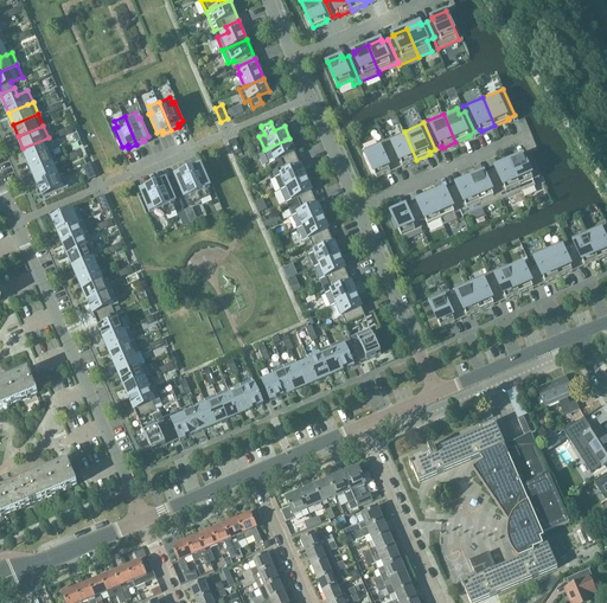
[(396,166),(402,164),(403,166),(416,160),(404,132),(384,140),(396,166)]
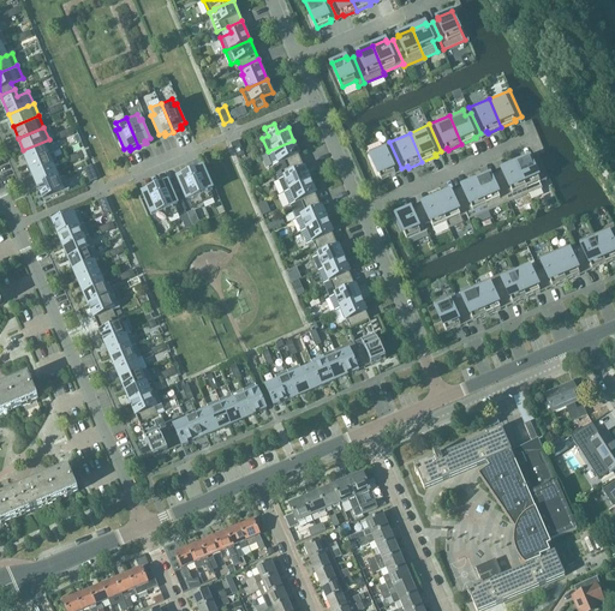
[(239,138),(231,142),(238,156),(245,153),(239,138)]
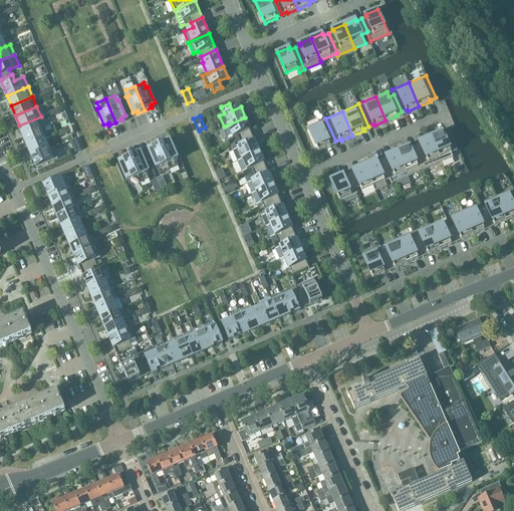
[(19,125),(24,136),(45,126),(41,116),(19,125)]
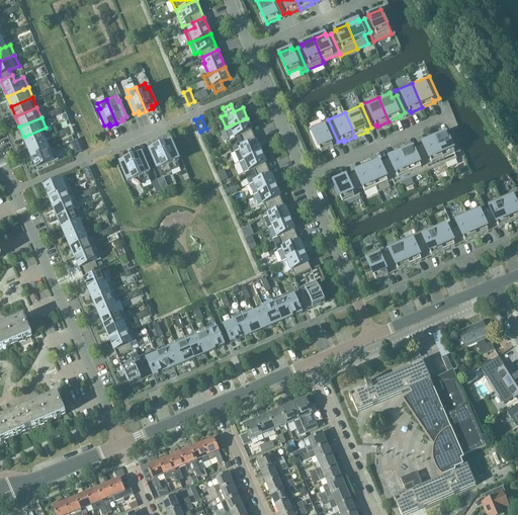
[(231,139),(235,137),(236,136),(239,142),(242,140),(254,135),(247,118),(226,127),(231,139)]
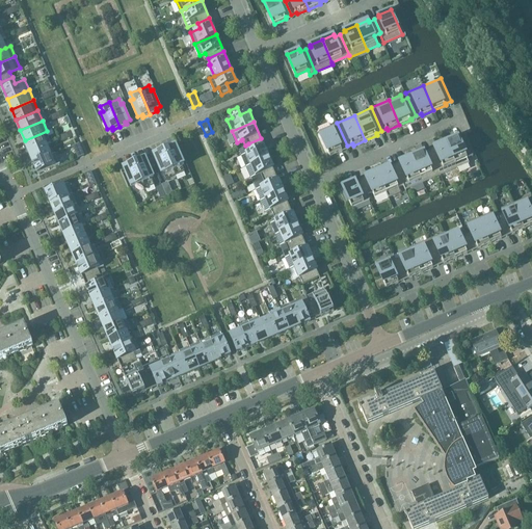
[(330,155),(342,150),(342,148),(347,146),(337,123),(319,130),(330,155)]
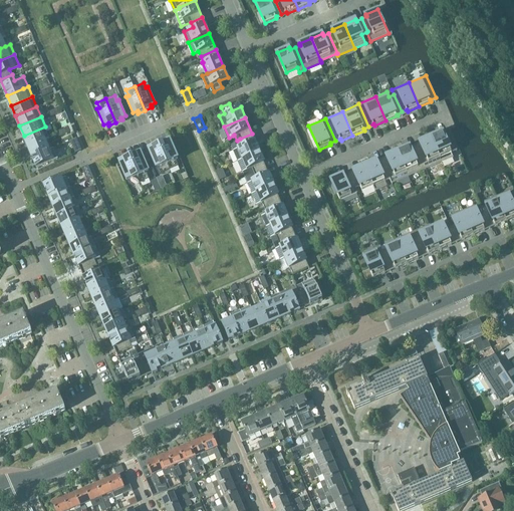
[(45,126),(24,136),(28,146),(44,139),(49,137),(45,126)]
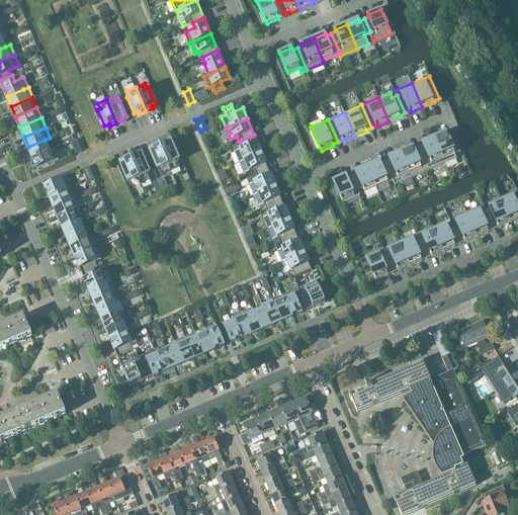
[(435,138),(445,162),(457,157),(455,152),(460,150),(453,132),(447,135),(446,133),(435,138)]
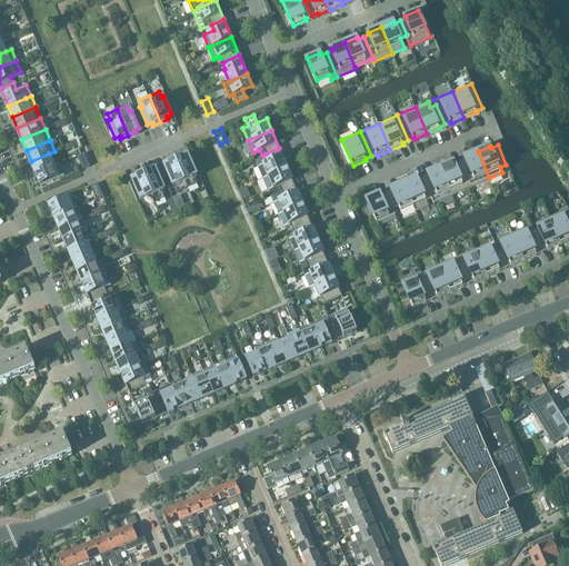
[(279,148),(266,154),(262,156),(265,161),(258,165),(263,177),(287,166),(279,148)]
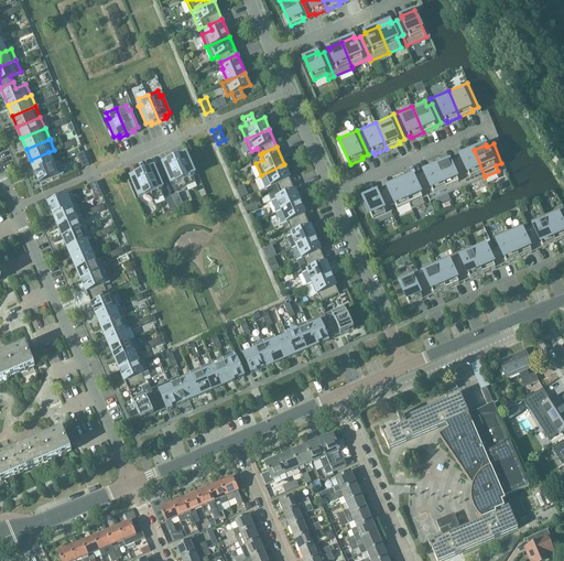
[(89,163),(84,150),(77,152),(83,165),(89,163)]
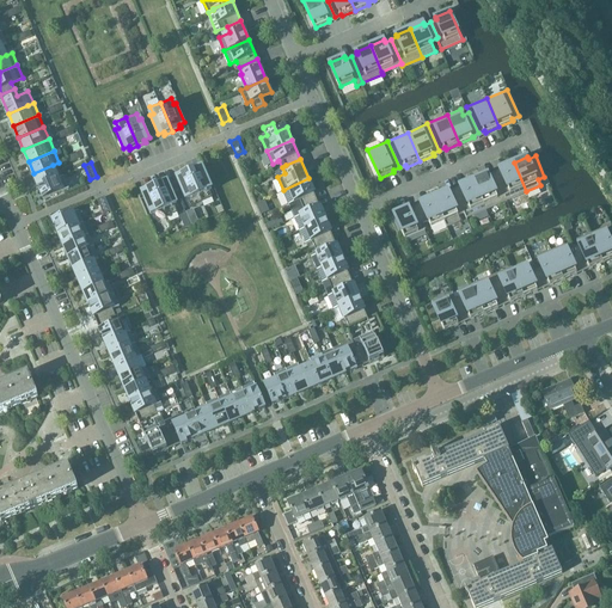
[(514,163),(500,169),(501,170),(495,173),(505,194),(507,200),(526,191),(514,163)]
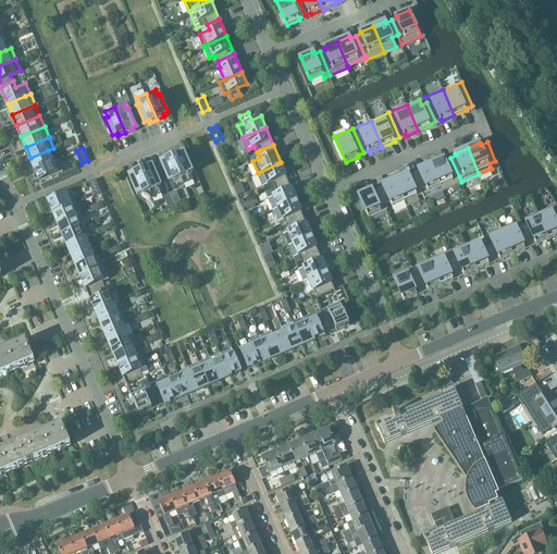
[(53,160),(48,150),(31,158),(35,169),(53,160)]
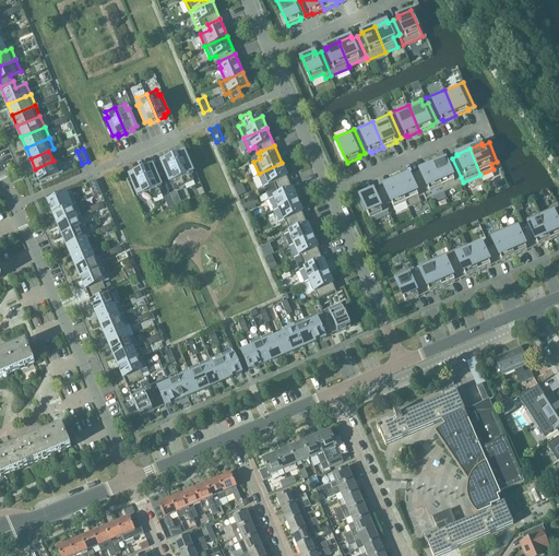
[(181,153),(174,156),(185,182),(194,178),(191,173),(194,172),(187,154),(181,156),(180,154),(181,154),(181,153)]
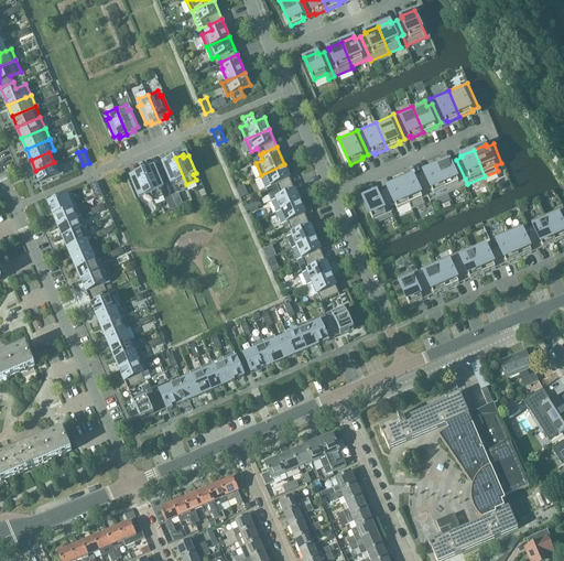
[(176,189),(186,184),(175,158),(167,161),(167,162),(169,162),(169,164),(164,165),(172,184),(174,183),(176,189)]
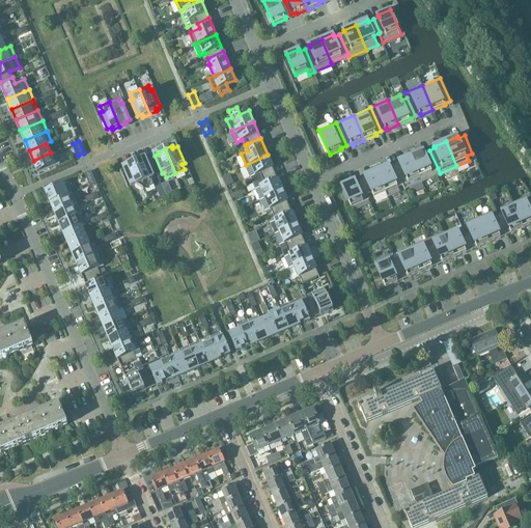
[(55,150),(51,153),(33,161),(37,171),(60,162),(55,150)]
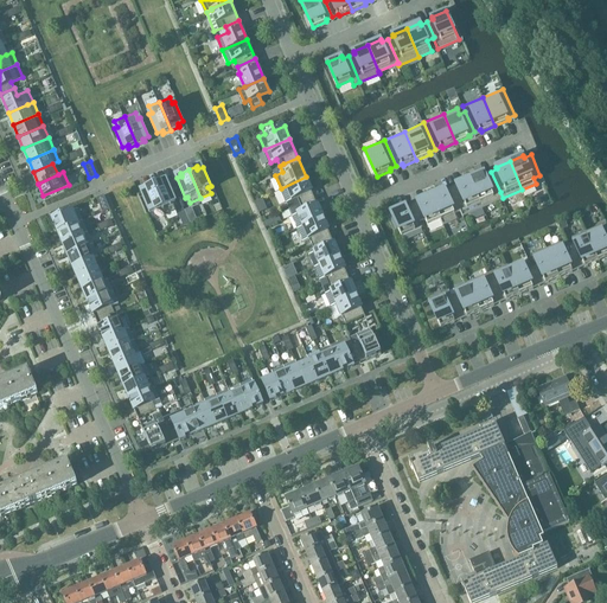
[(503,198),(500,192),(491,172),(485,174),(484,172),(471,178),(483,206),(503,198)]
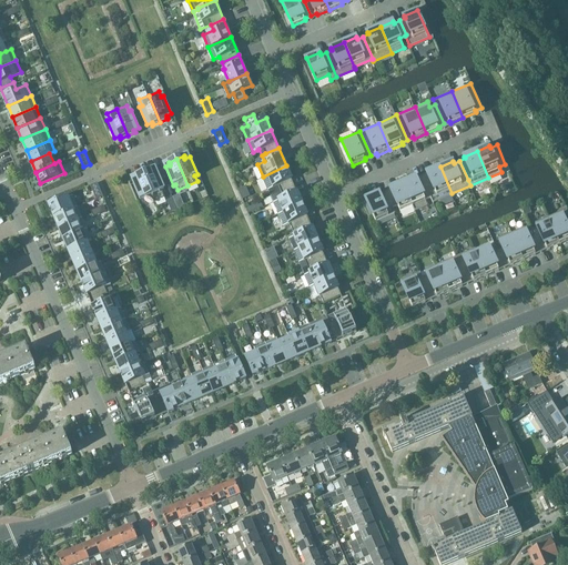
[(271,194),(294,184),(286,165),(263,177),(271,194)]
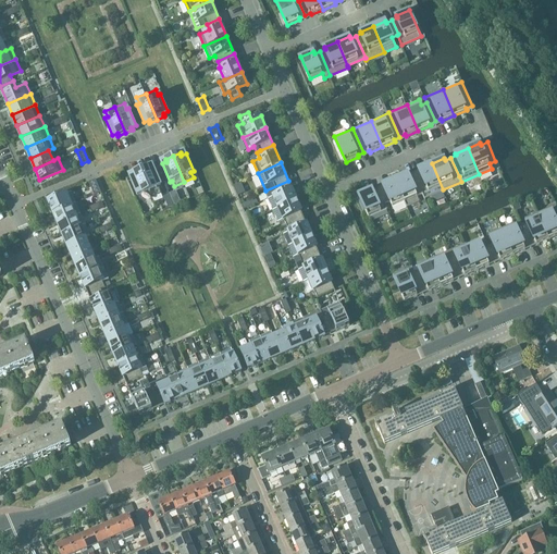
[(423,192),(422,193),(424,197),(443,189),(432,163),(419,169),(420,171),(415,173),(423,192)]
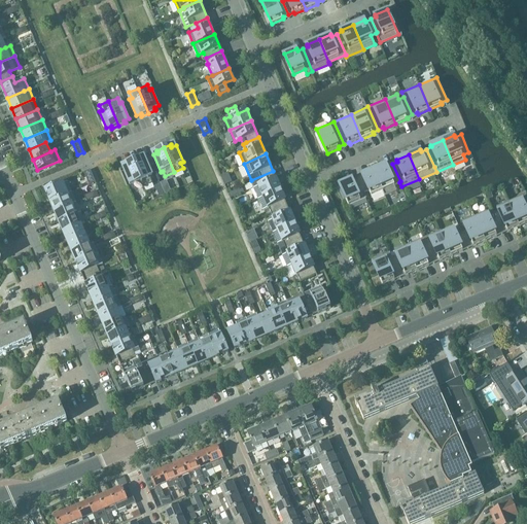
[(140,158),(134,161),(144,185),(152,181),(150,176),(153,175),(146,159),(141,161),(140,159),(141,158),(140,158)]
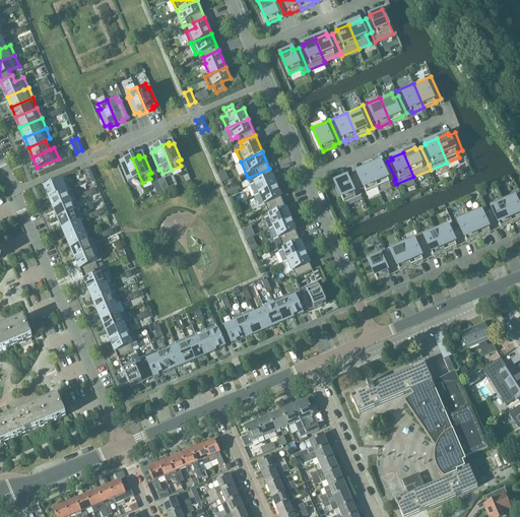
[(133,186),(142,183),(132,158),(125,162),(126,162),(126,164),(122,166),(129,182),(131,181),(133,186)]
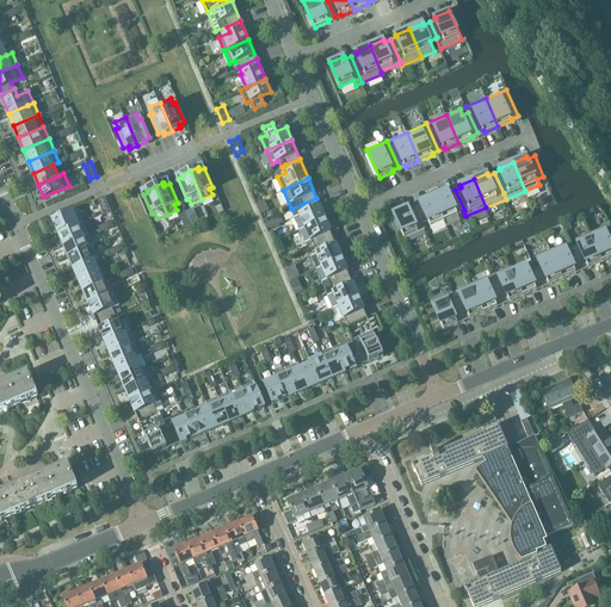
[(461,218),(458,214),(463,211),(464,210),(455,190),(449,192),(448,190),(434,196),(444,218),(444,220),(446,224),(461,218)]
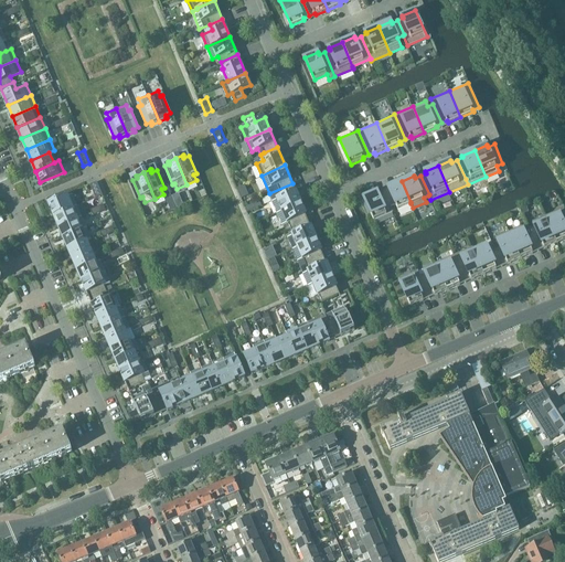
[(103,193),(97,180),(91,182),(96,195),(103,193)]
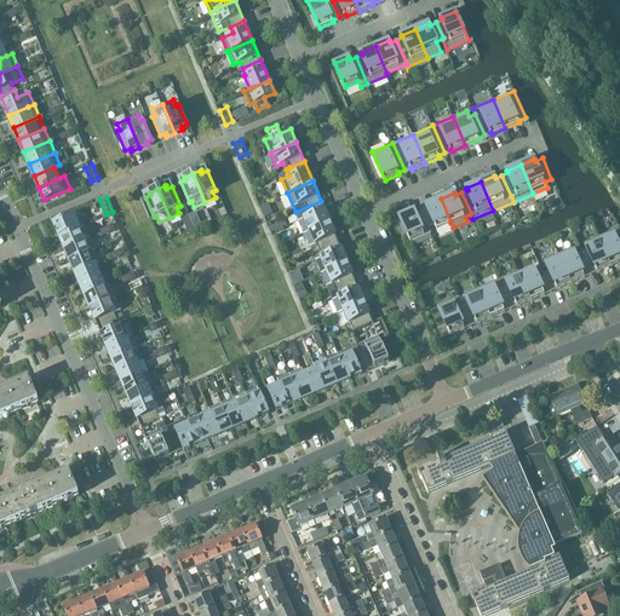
[(429,225),(435,223),(437,228),(451,223),(451,222),(441,199),(426,205),(428,207),(422,209),(429,225)]
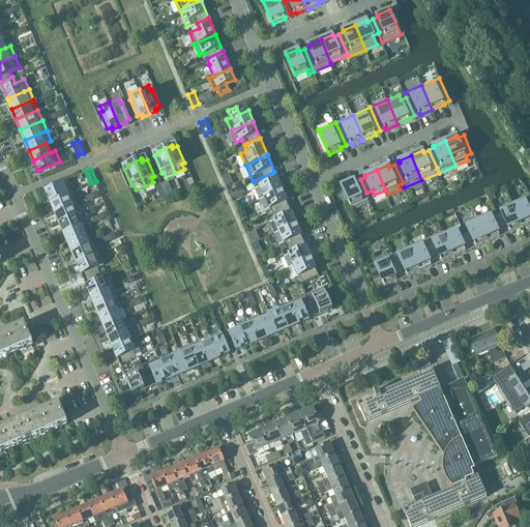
[(282,188),(274,172),(253,181),(260,198),(282,188)]
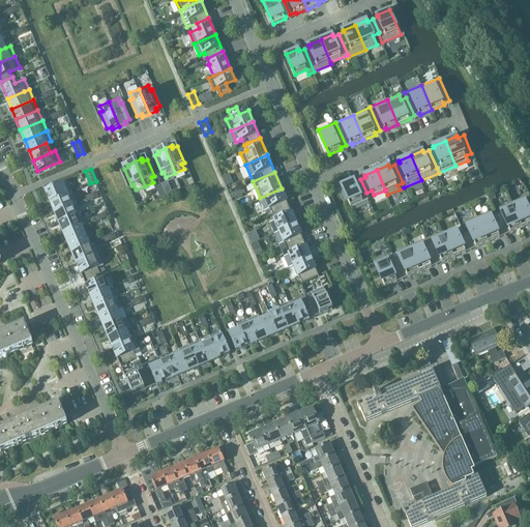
[(354,179),(342,184),(351,205),(369,197),(366,193),(360,179),(355,181),(354,179)]
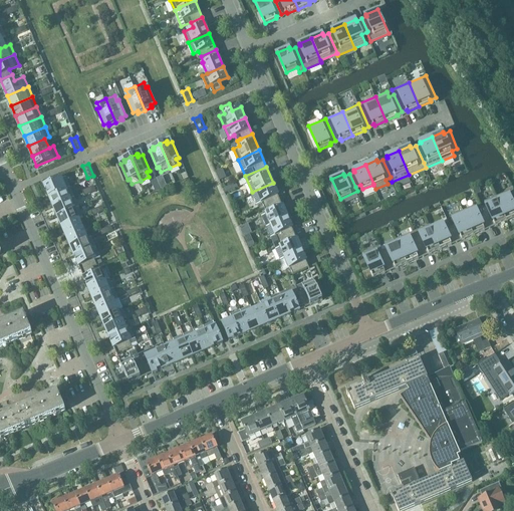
[(49,195),(70,185),(66,175),(44,184),(49,195)]
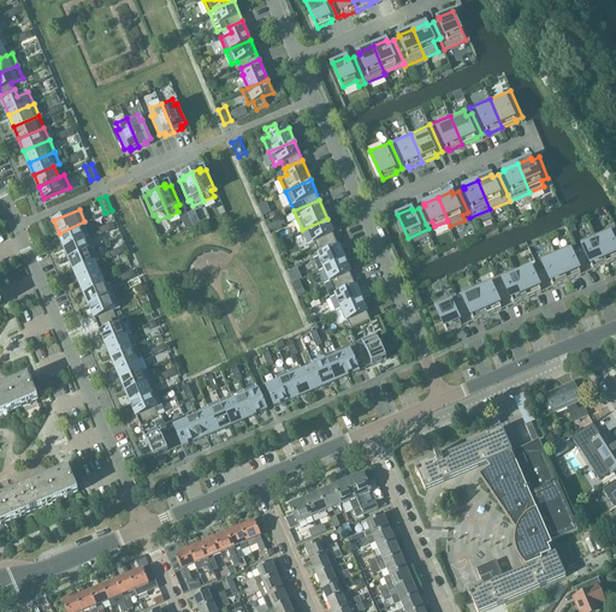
[(283,215),(266,223),(270,229),(285,221),(283,215)]
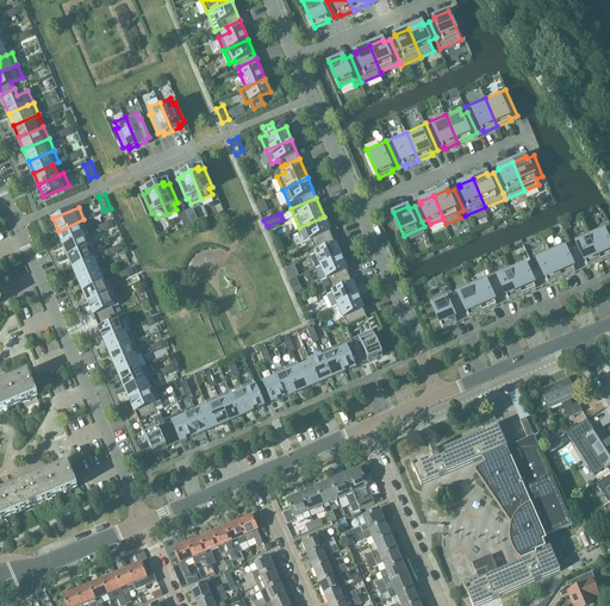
[(299,227),(305,241),(311,238),(315,244),(318,243),(332,236),(324,217),(299,227)]
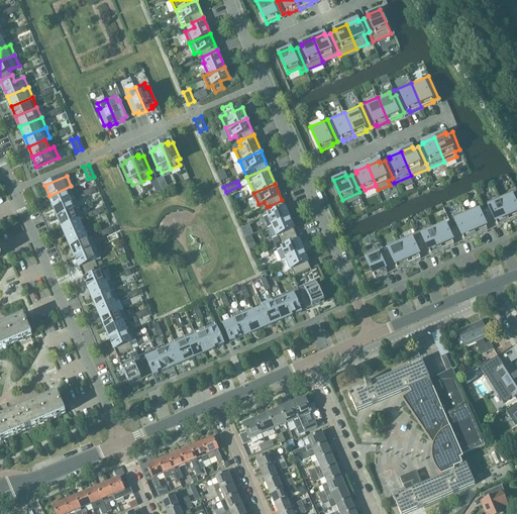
[(49,196),(54,205),(75,196),(71,186),(49,196)]
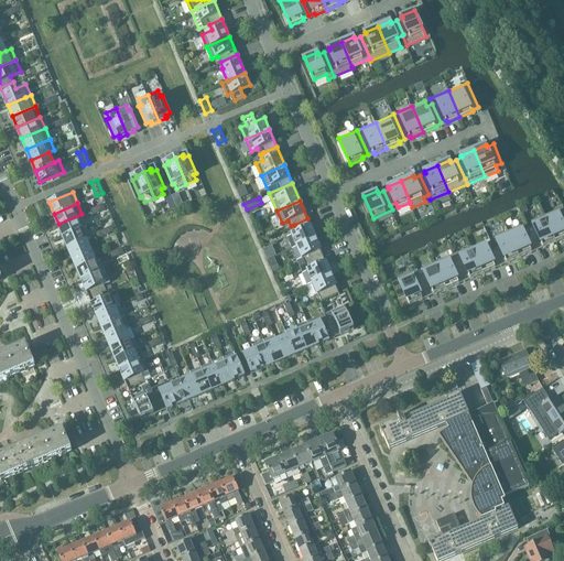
[(556,240),(563,236),(563,207),(563,206),(544,214),(556,240)]
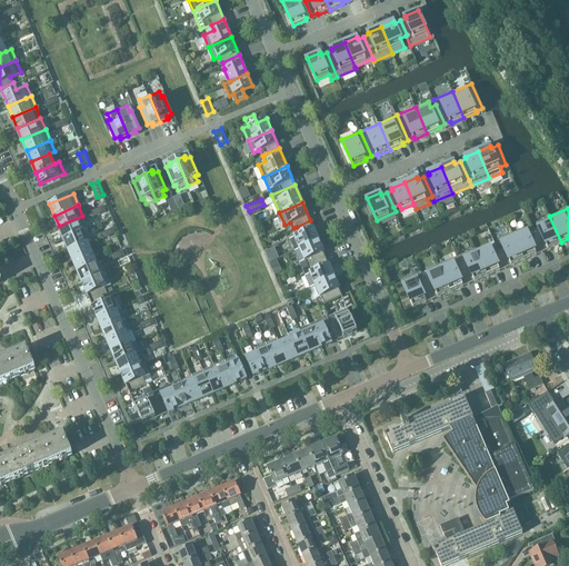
[(59,226),(63,237),(88,227),(82,216),(59,226)]
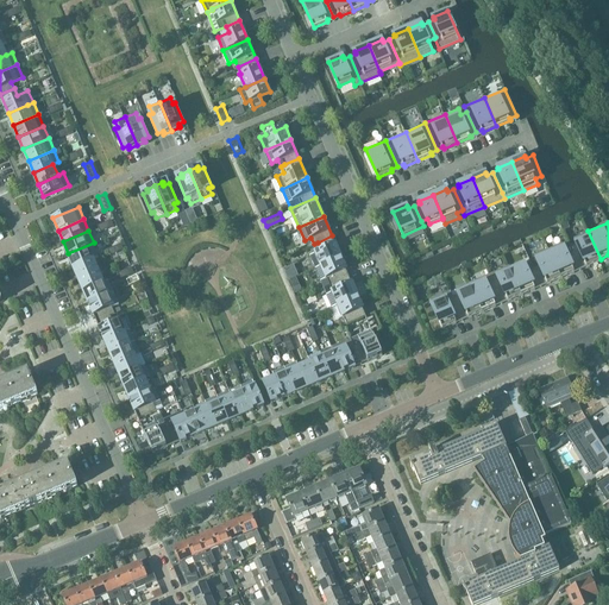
[(579,265),(585,263),(586,265),(601,259),(588,231),(575,237),(577,241),(570,245),(572,251),(573,250),(579,265)]
